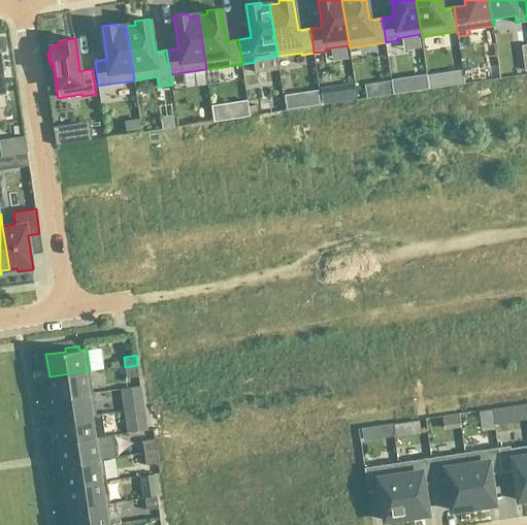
[(137,365),(125,367),(127,378),(139,375),(137,365)]
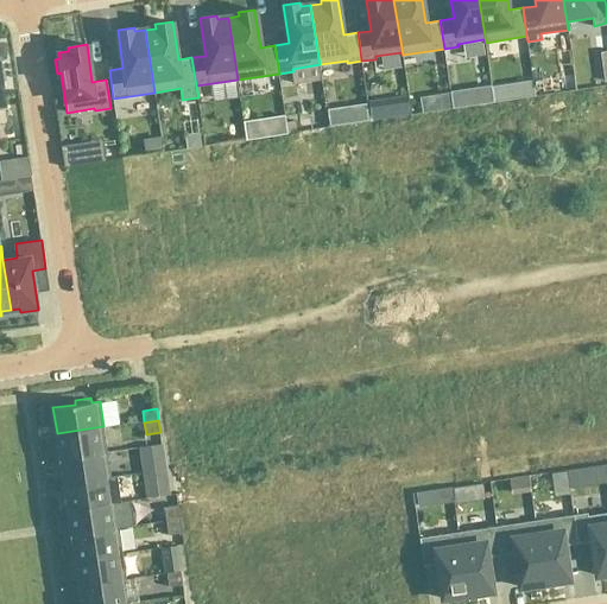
[(57,433),(61,458),(107,451),(103,426),(57,433)]
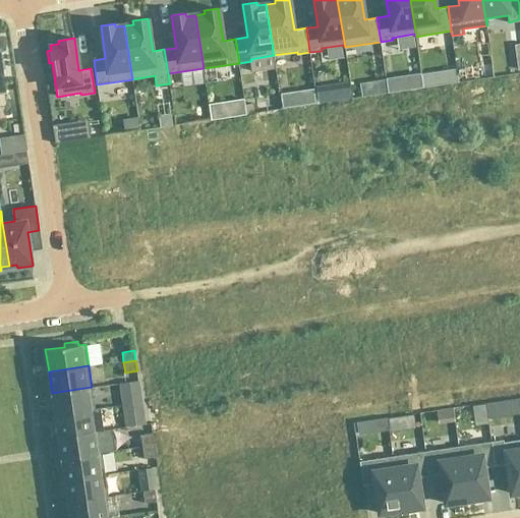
[(52,393),(55,415),(101,408),(101,407),(95,408),(92,387),(52,393)]
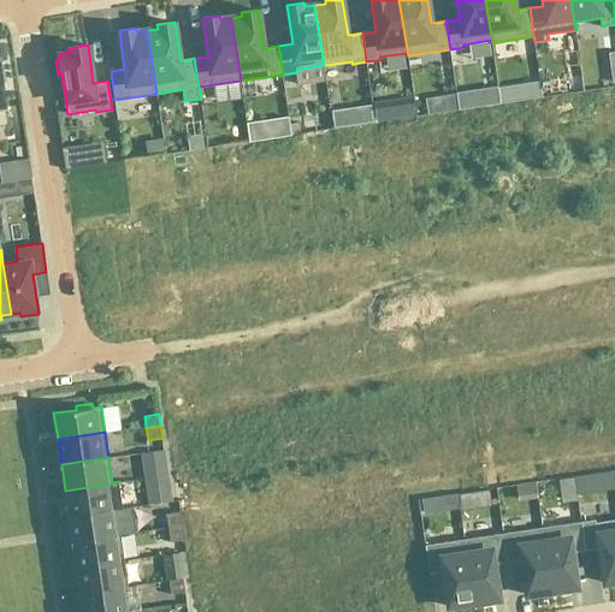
[(65,491),(69,516),(123,507),(119,482),(65,491)]
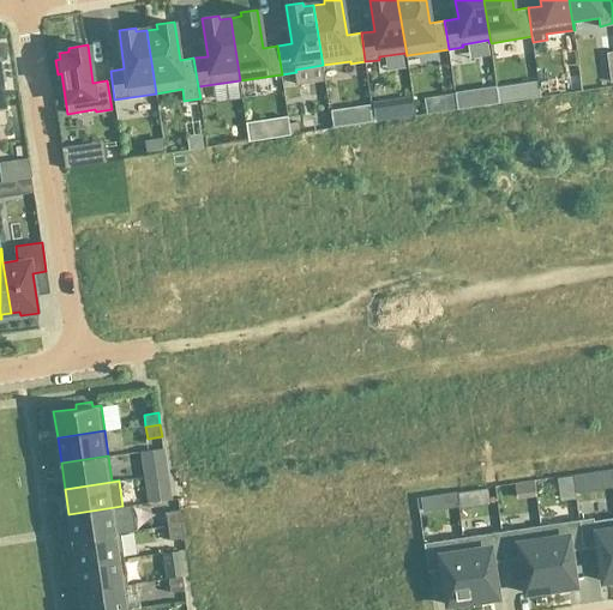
[(468,490),(456,493),(458,507),(470,505),(468,490)]
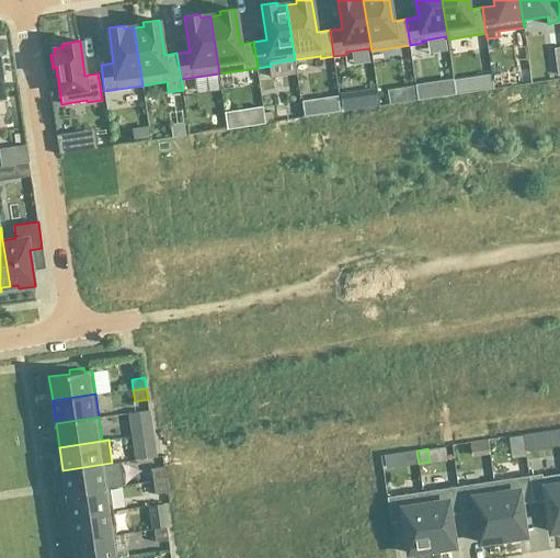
[(112,463),(63,470),(67,494),(110,487),(110,486),(123,484),(121,462),(112,463)]
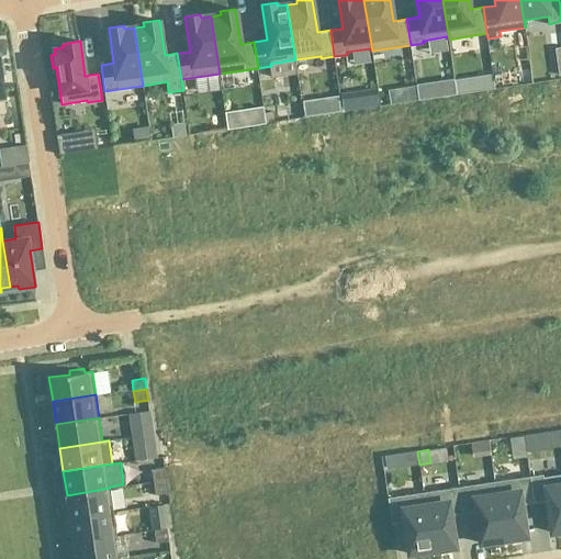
[(152,469),(154,482),(167,480),(165,467),(152,469)]
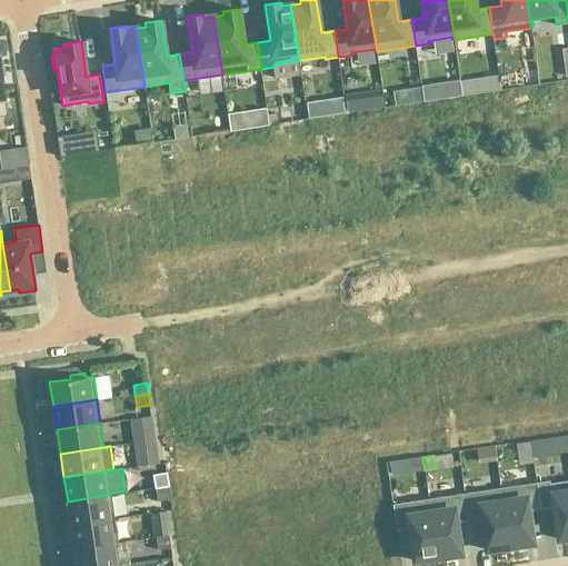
[(552,506),(558,538),(567,536),(567,479),(550,483),(549,480),(537,483),(540,508),(552,506)]
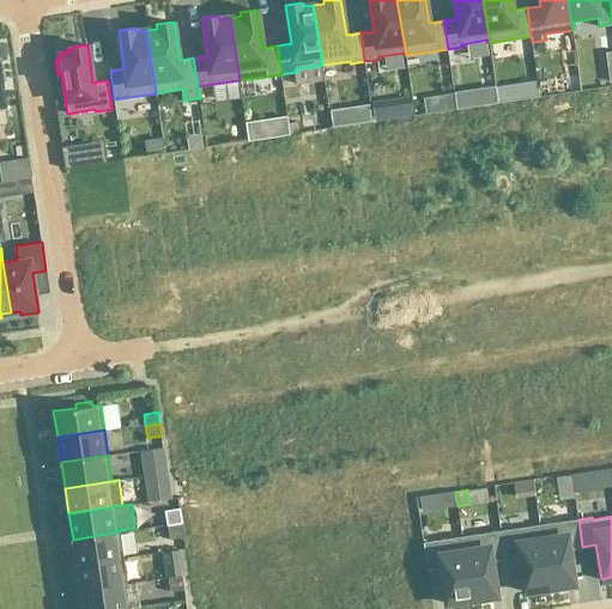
[(579,519),(539,525),(549,586),(575,583),(570,549),(582,547),(579,519)]
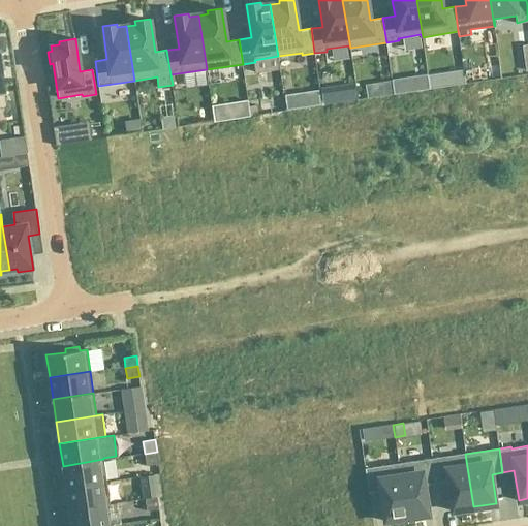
[(157,452),(145,454),(147,465),(159,464),(157,452)]
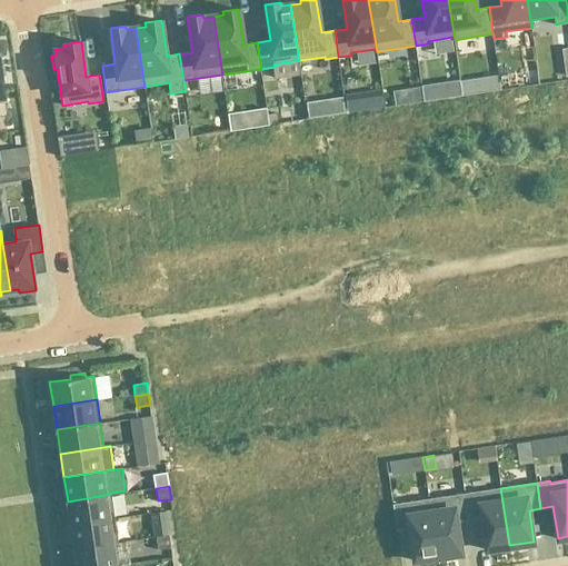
[(500,488),(465,493),(469,519),(480,517),(486,549),(509,545),(500,488)]
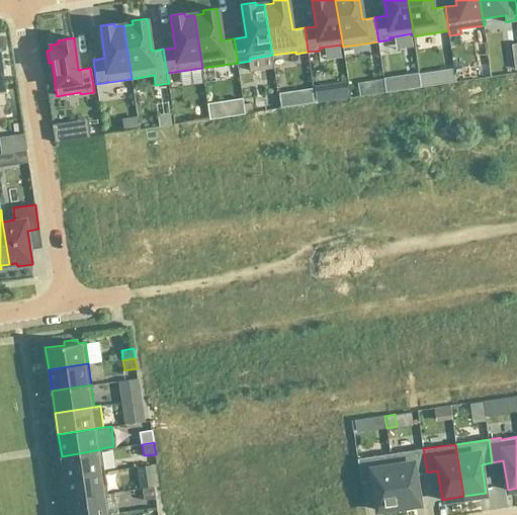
[(423,448),(390,453),(398,506),(420,503),(416,475),(427,473),(423,448)]
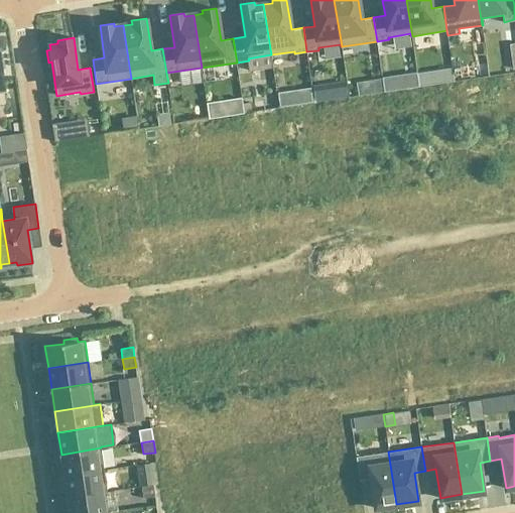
[(61,455),(65,476),(104,470),(101,447),(61,455)]
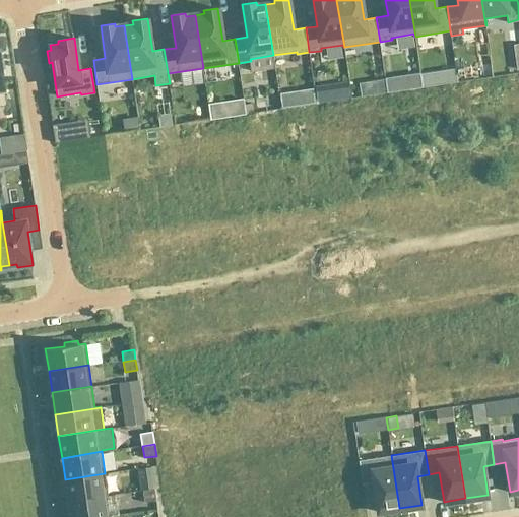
[(391,455),(359,460),(359,462),(362,485),(363,485),(373,482),(378,512),(399,508),(391,455)]
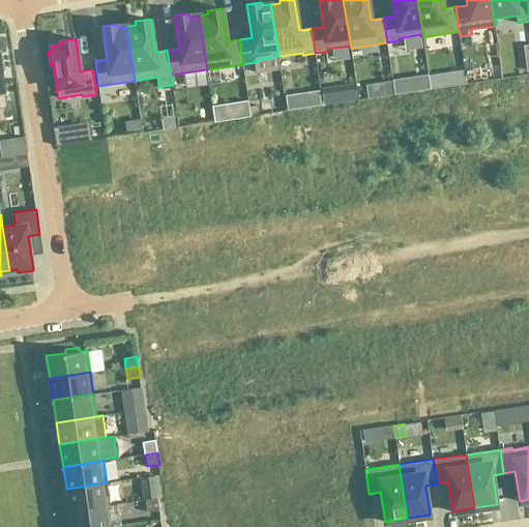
[(66,489),(69,510),(110,504),(107,482),(66,489)]
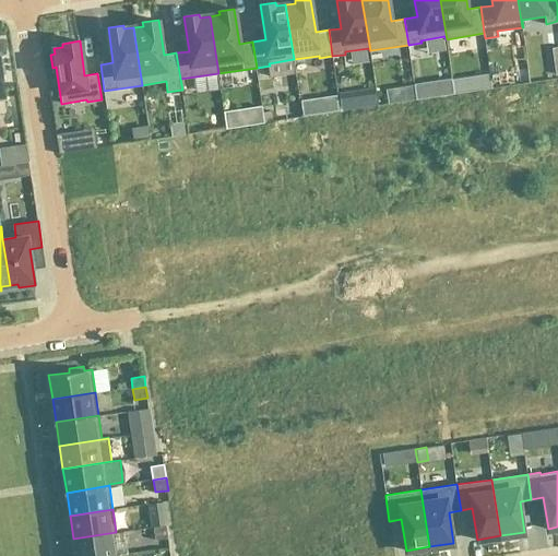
[(166,524),(154,527),(155,540),(168,537),(166,524)]
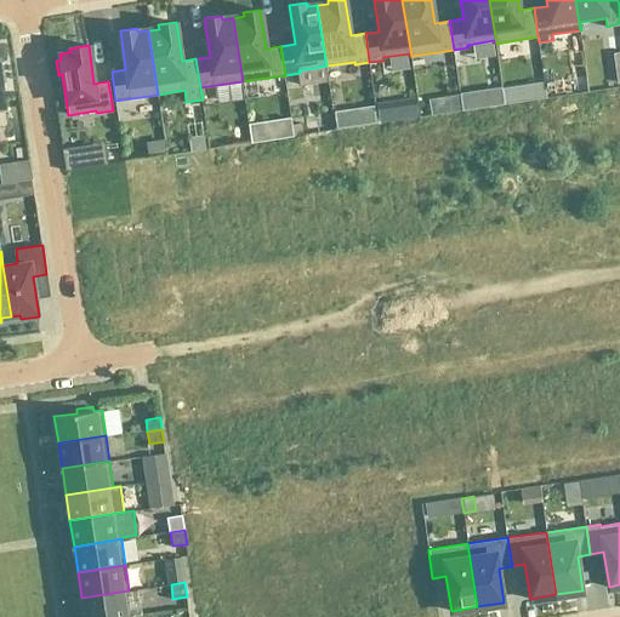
[(81,598),(84,616),(130,616),(134,616),(128,616),(124,593),(130,592),(129,590),(81,598)]
